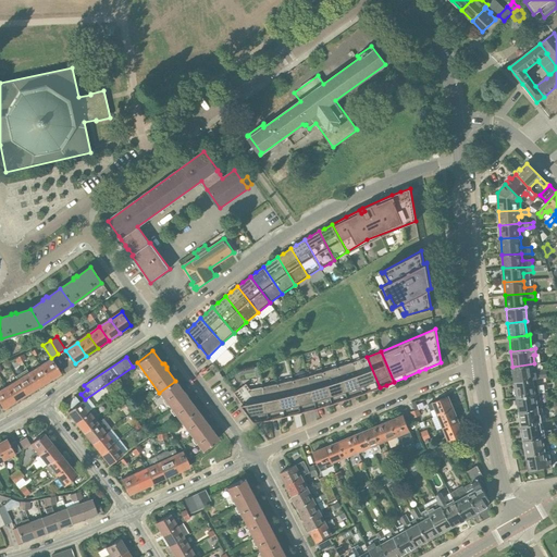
[(380,387),(367,357),(353,362),(364,394),(371,391),(380,387)]
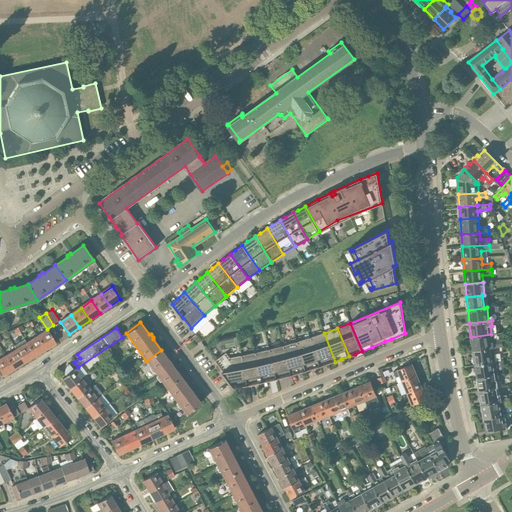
[(48,330),(37,337),(45,350),(56,343),(48,330)]
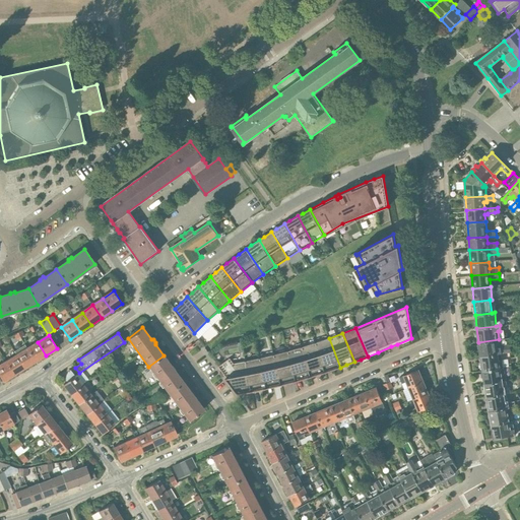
[(340,368),(329,338),(315,342),(326,373),(332,370),(340,368)]
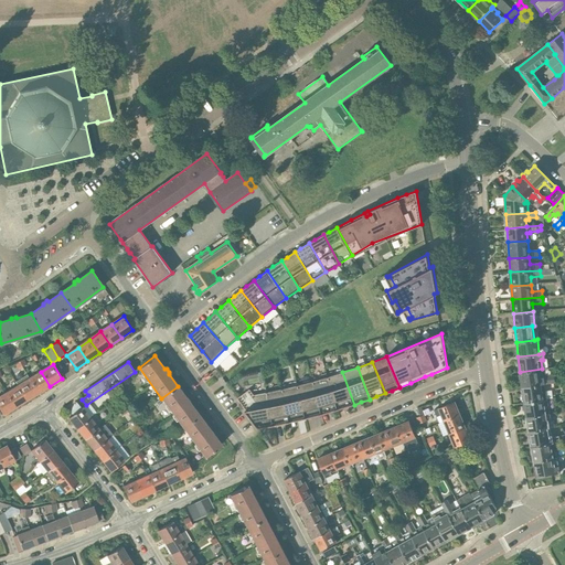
[(542,369),(520,372),(522,387),(544,384),(558,382),(557,374),(543,376),(542,369)]
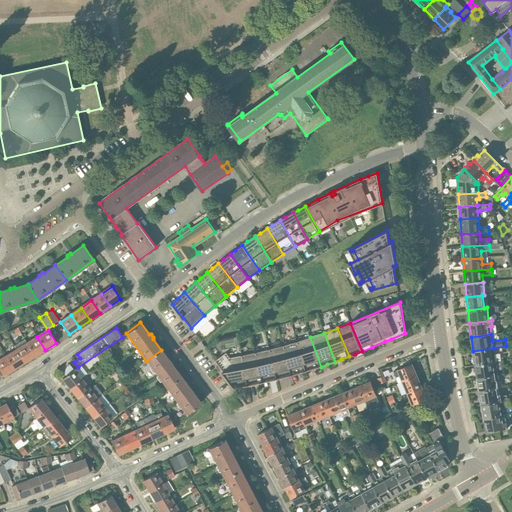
[(45,350),(37,337),(27,343),(35,356),(45,350)]
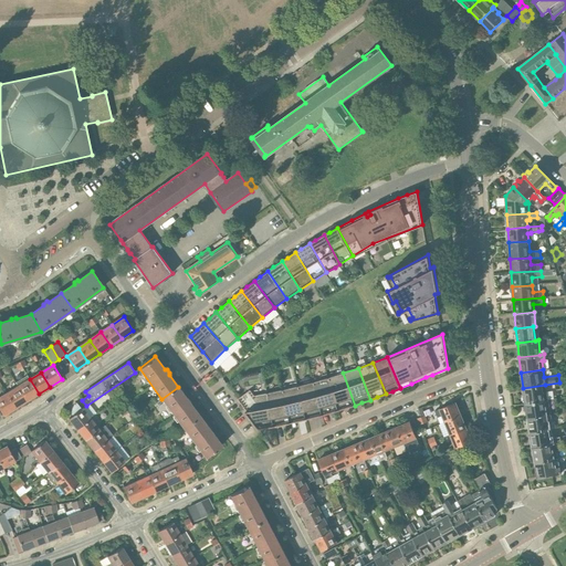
[(355,406),(343,373),(328,377),(338,410),(345,408),(355,406)]
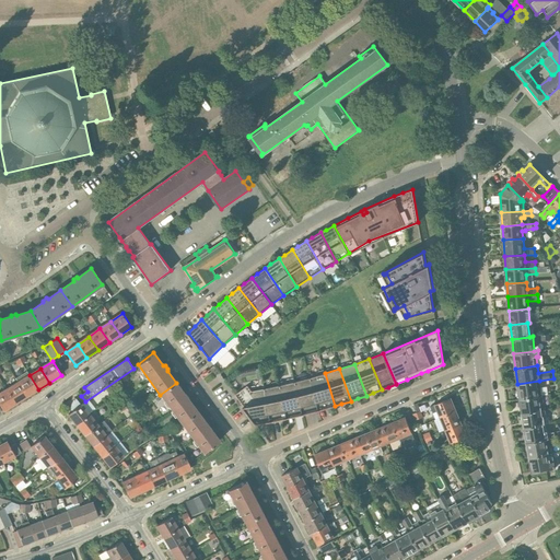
[(27,372),(15,378),(18,383),(26,397),(38,389),(30,375),(27,372)]
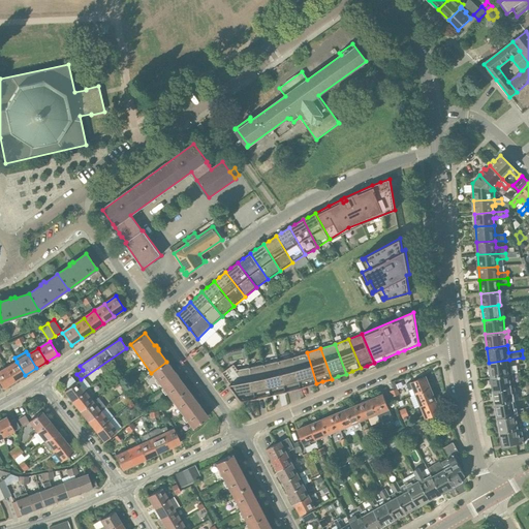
[(316,383),(307,352),(292,355),(302,387),(308,385),(316,383)]
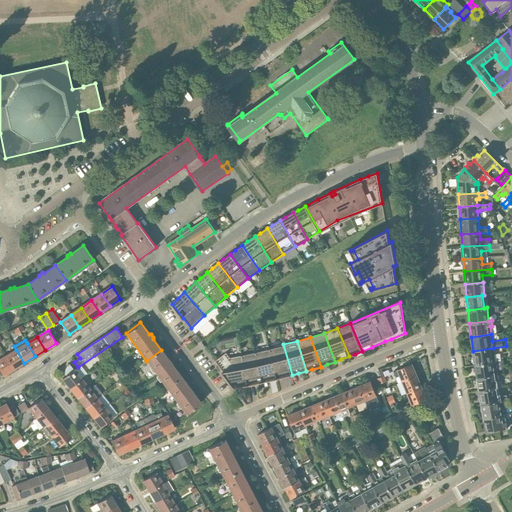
[(292,375),(283,344),(269,348),(278,379),(284,377),(292,375)]
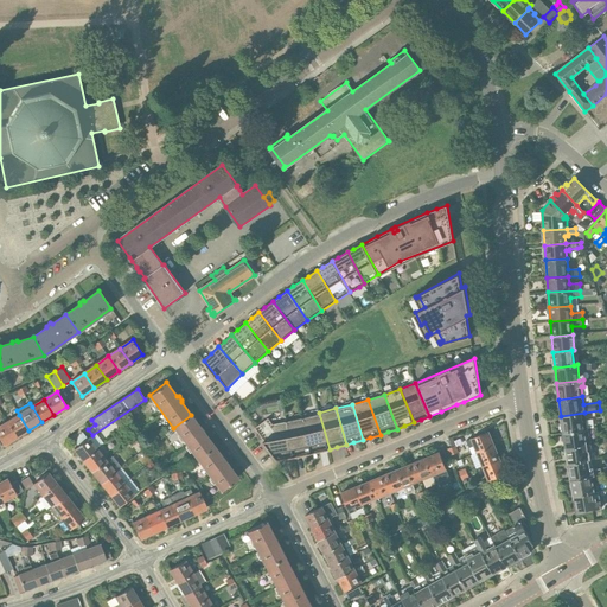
[(330,449),(319,413),(302,416),(312,454),(319,452),(330,449)]
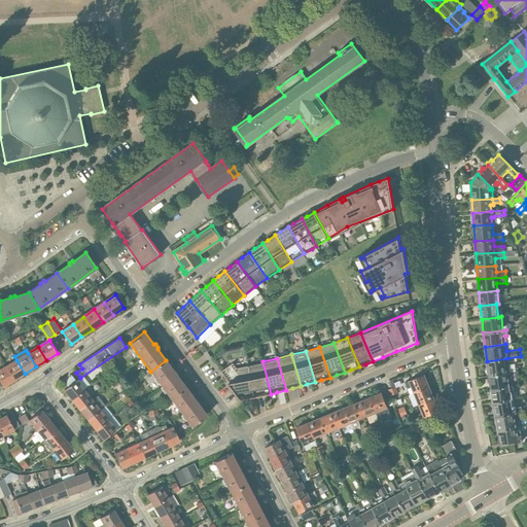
[(507,358),(487,361),(488,371),(489,377),(511,373),(510,373),(507,358)]
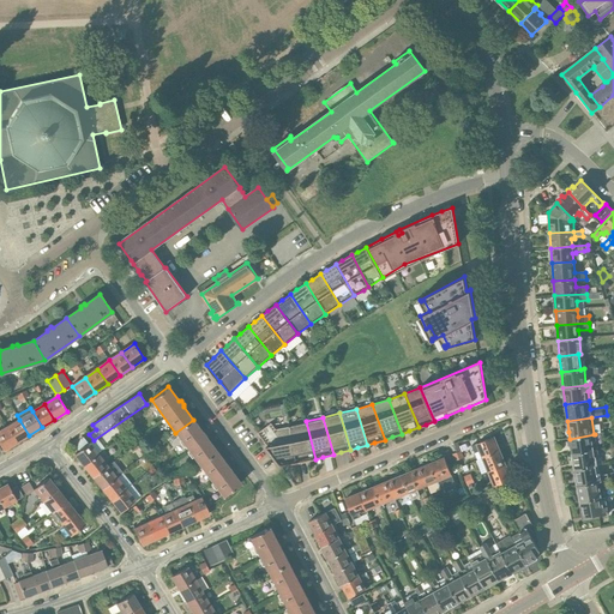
[(29,435),(19,420),(7,427),(16,443),(29,435)]
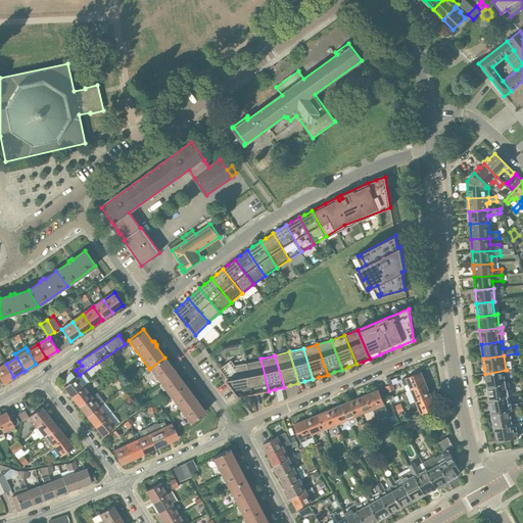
[(164,358),(149,369),(170,396),(185,385),(176,373),(177,372),(175,369),(173,369),(164,358)]
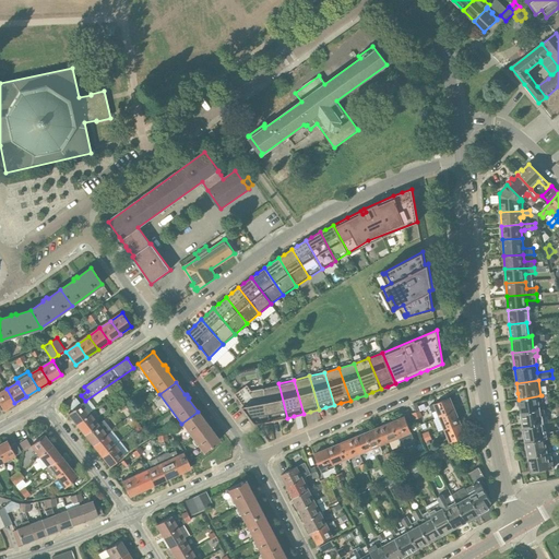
[(287,418),(278,383),(263,387),(271,421),(277,419),(287,418)]
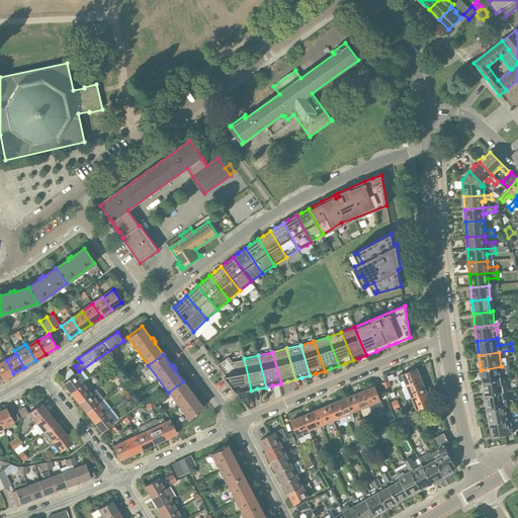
[(251,391),(244,358),(233,361),(229,356),(218,364),(232,384),(237,393),(251,391)]
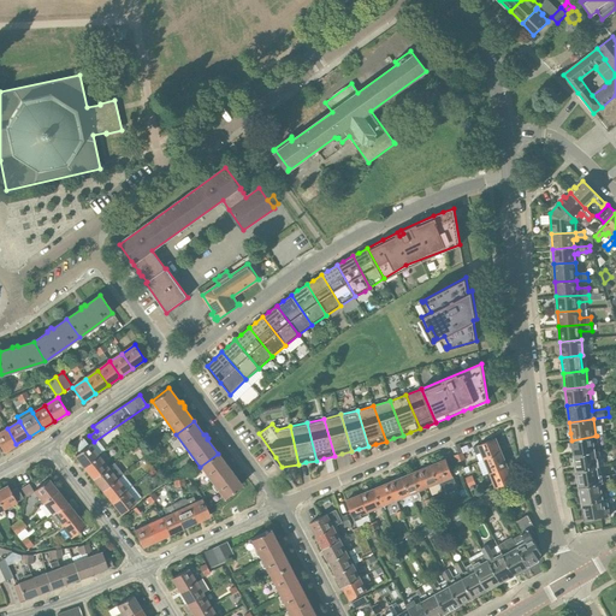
[(16,444),(7,428),(0,432),(0,446),(4,452),(16,444)]
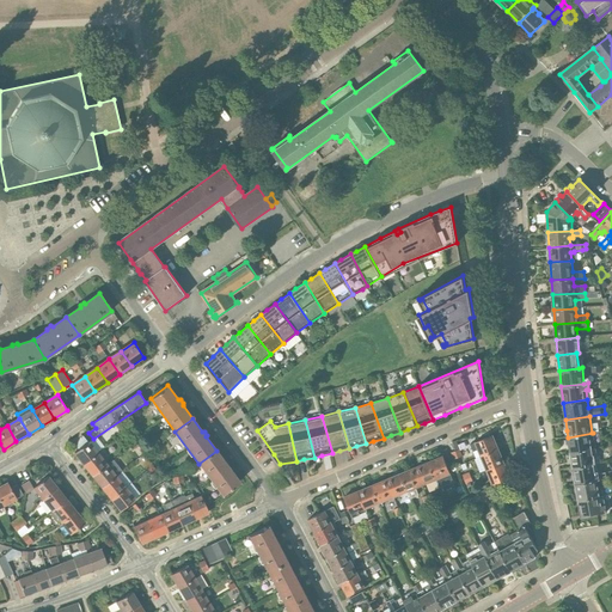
[(593,433),(568,438),(570,453),(595,448),(593,433)]
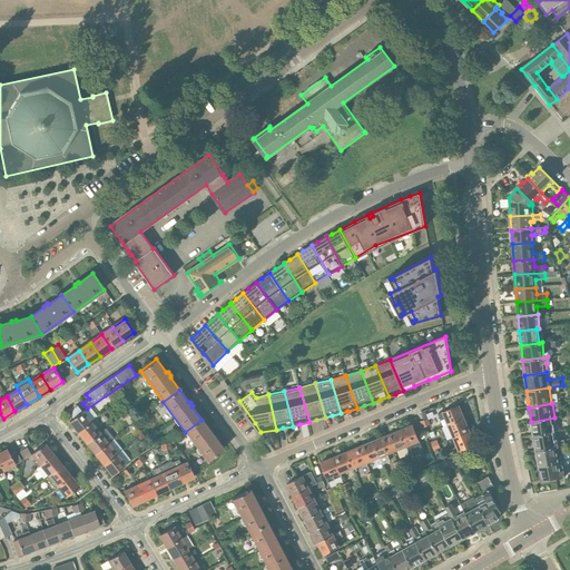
[(69,422),(78,433),(91,422),(82,411),(81,412),(77,405),(76,406),(76,408),(75,409),(74,410),(72,412),(72,413),(71,414),(71,416),(72,420),(69,422)]
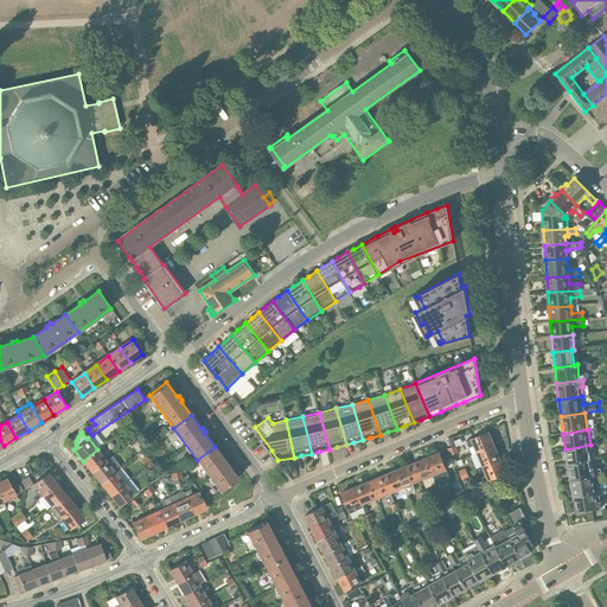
[(467,440),(466,441),(470,448),(474,446),(477,453),(494,446),(489,432),(467,440)]
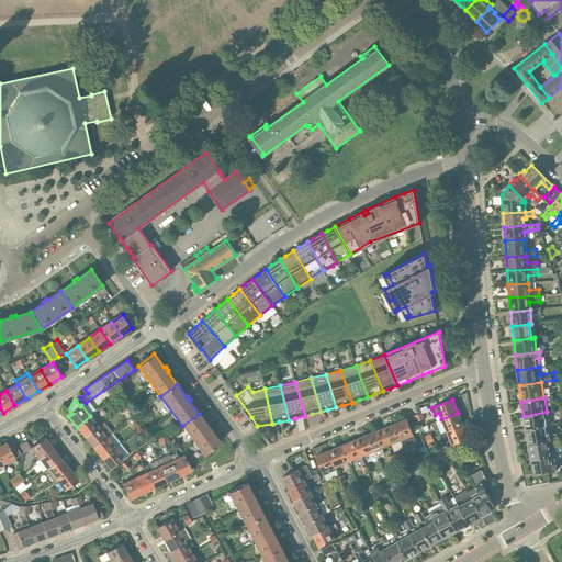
[(526,429),(546,426),(546,420),(548,420),(547,412),(524,416),(526,429)]
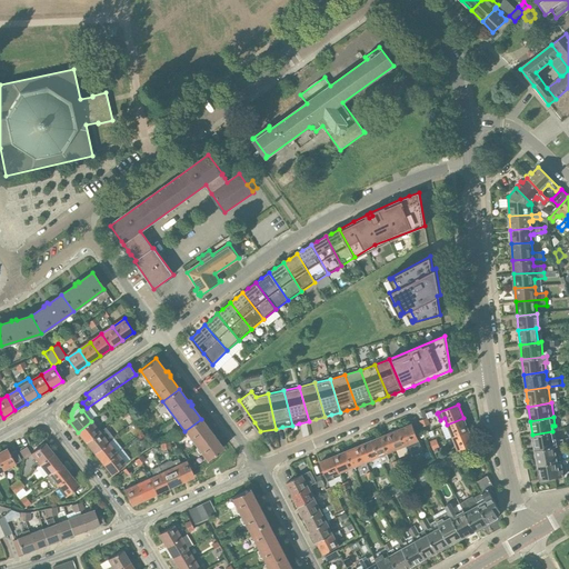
[(463,418),(447,425),(452,438),(469,431),(463,418)]
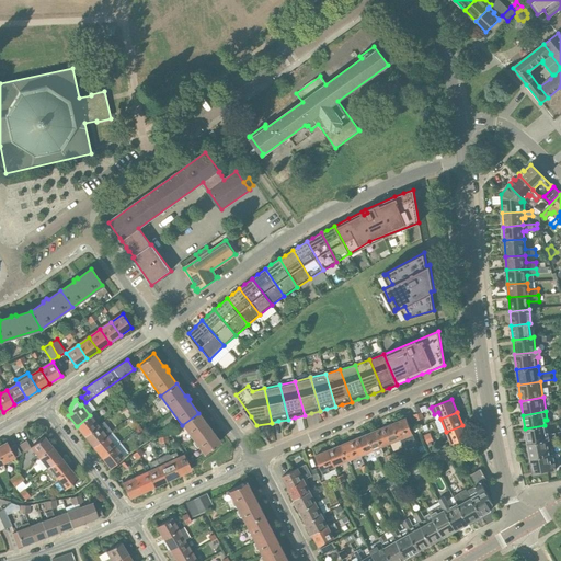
[(198,413),(182,425),(204,454),(220,442),(210,430),(212,427),(209,425),(207,425),(198,413)]
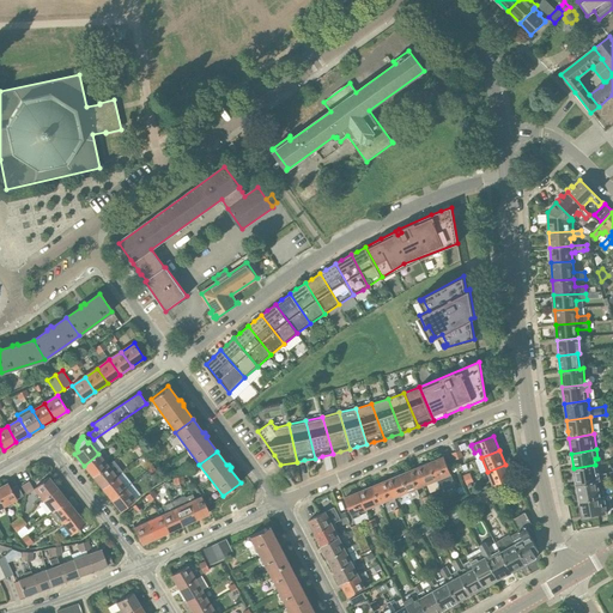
[(98,454),(84,466),(93,477),(108,466),(98,454)]
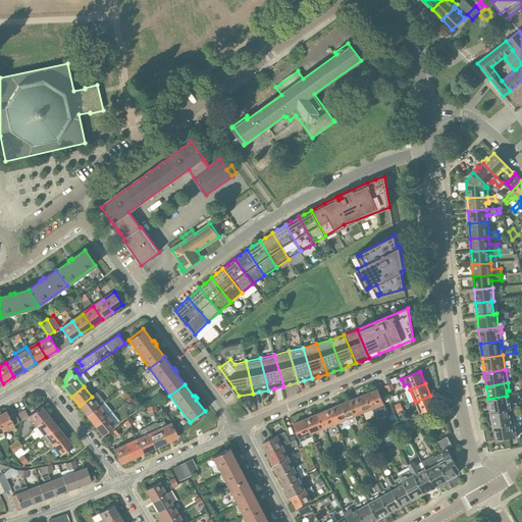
[(377,389),(366,394),(375,416),(386,411),(383,404),(377,389)]
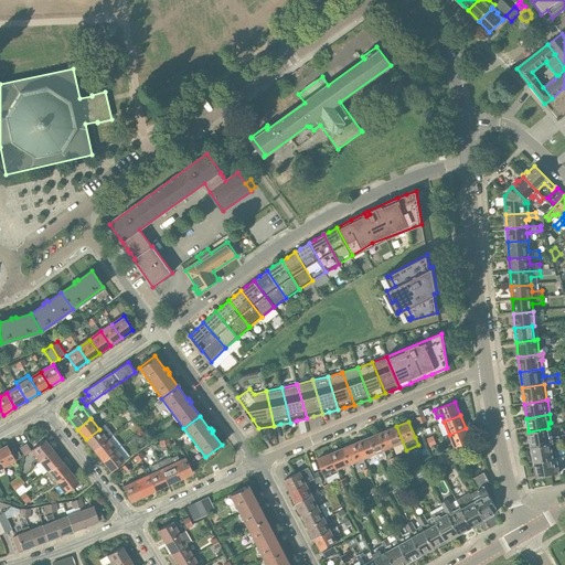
[(105,425),(99,429),(86,439),(95,450),(108,440),(114,436),(105,425)]
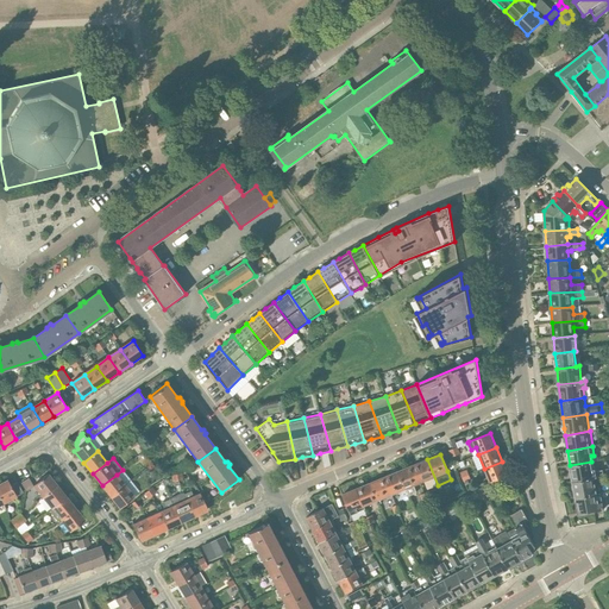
[(427,459),(413,466),(420,483),(425,481),(428,489),(438,485),(427,459)]
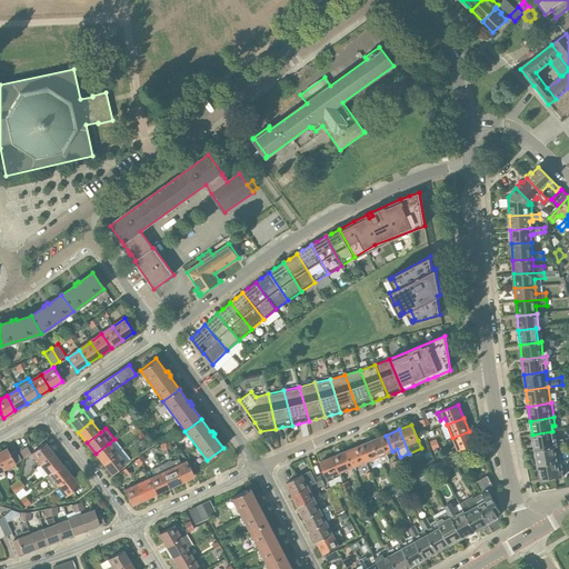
[(469,431),(452,438),(458,450),(473,445),(469,431)]
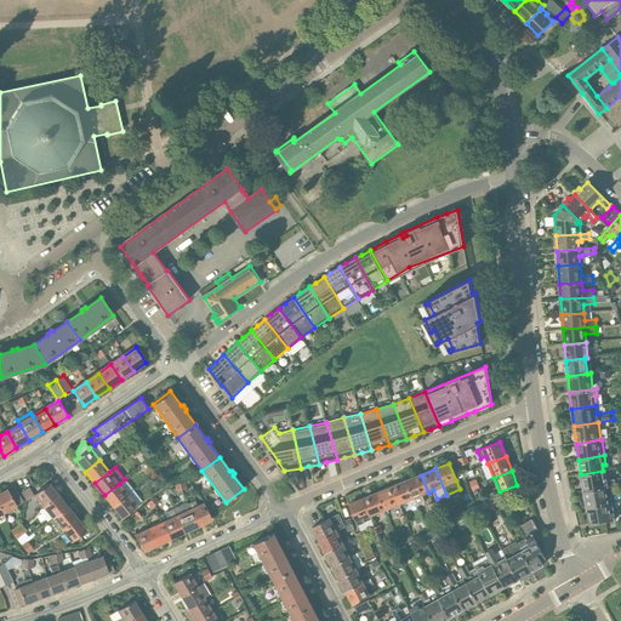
[(584,491),(604,486),(611,486),(610,479),(607,480),(604,471),(603,471),(581,474),(584,491)]
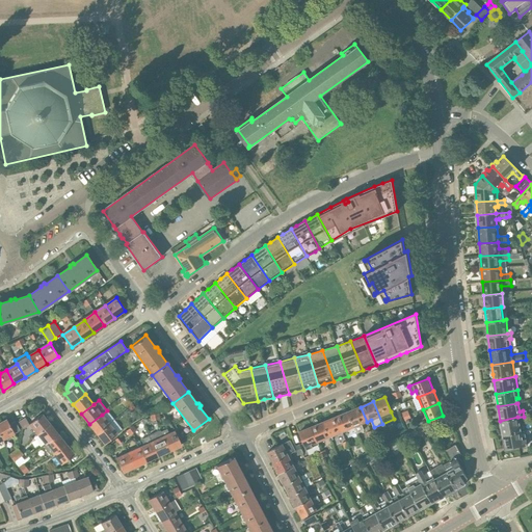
[(367,422),(361,407),(348,411),(354,427),(357,433),(364,430),(362,424),(367,422)]
